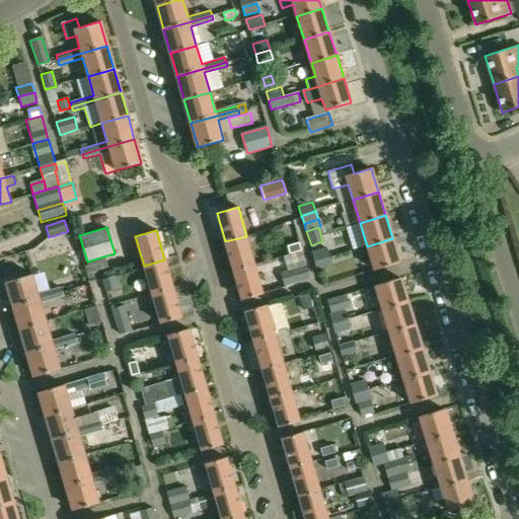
[(246,236),(225,241),(233,271),(254,265),(246,236)]
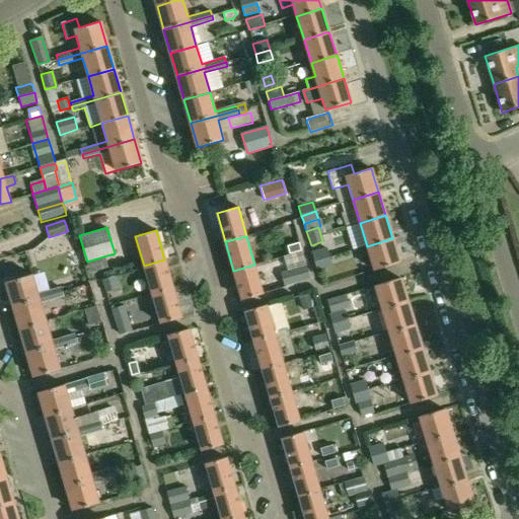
[(392,238),(367,246),(374,271),(399,263),(392,238)]
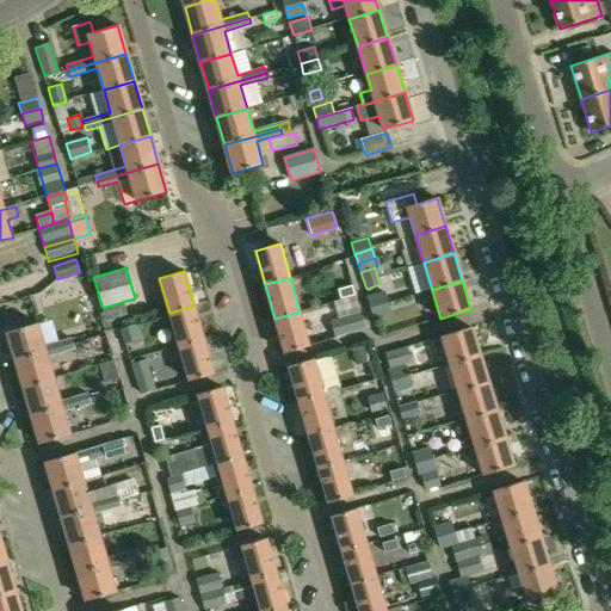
[(352,284),(331,290),(334,301),(355,295),(352,284)]
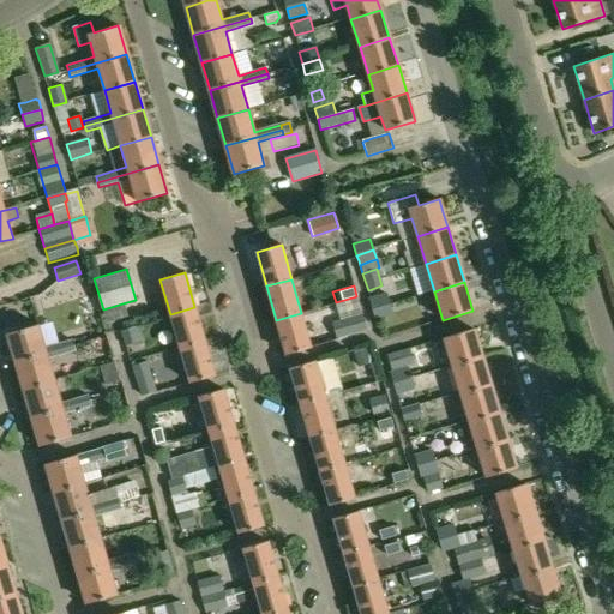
[(385,293),(369,298),(373,308),(389,305),(385,293)]
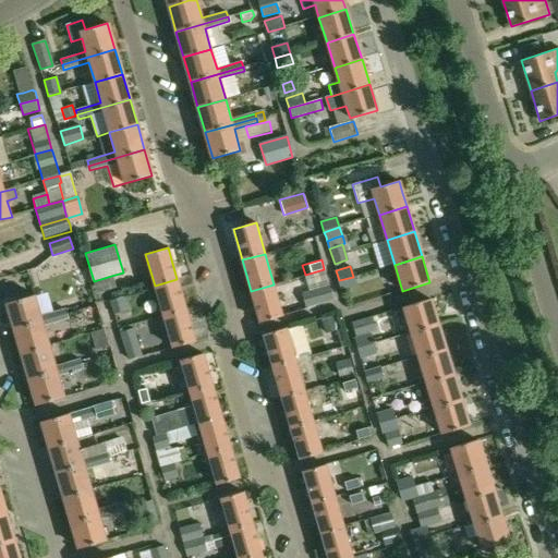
[(353,277),(339,280),(342,291),(356,287),(353,277)]
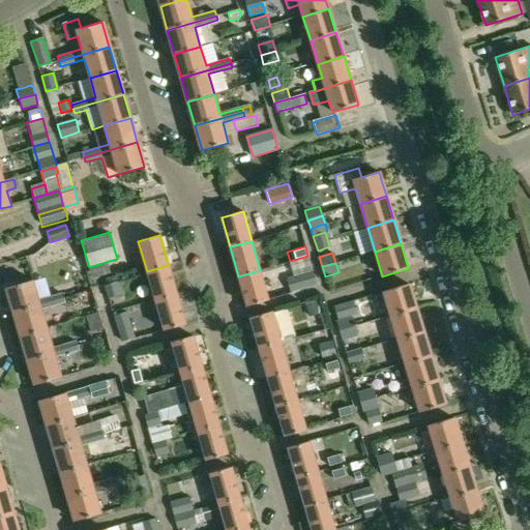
[(168,265),(147,271),(155,300),(176,294),(168,265)]
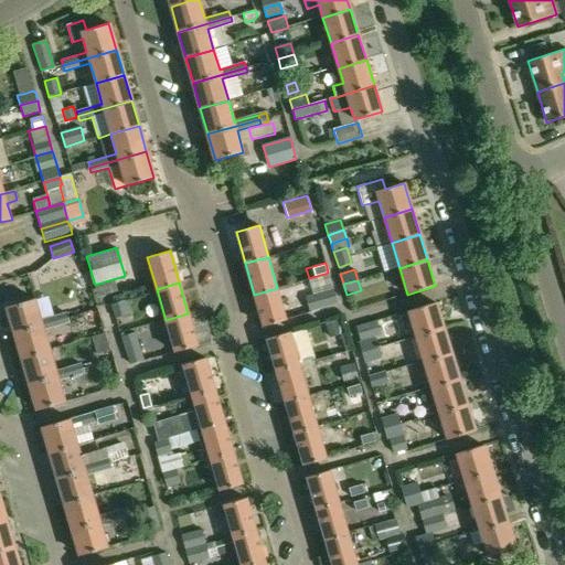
[(277,288),(254,295),(264,327),(286,320),(277,288)]
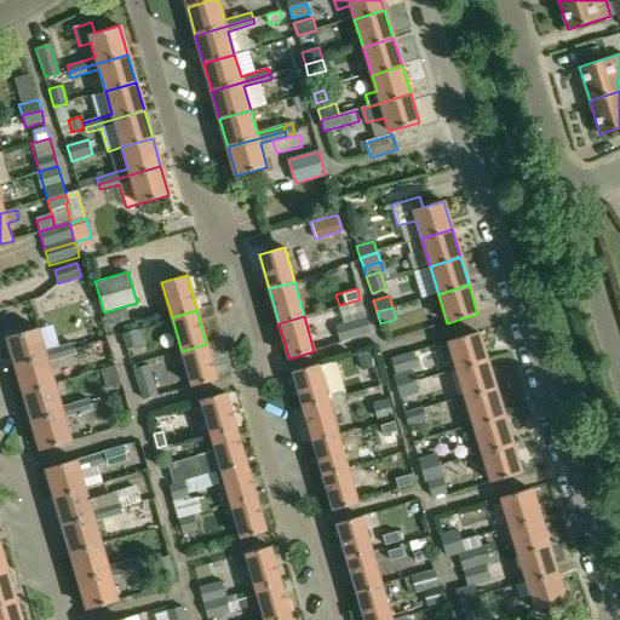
[(350,321),(336,326),(340,342),(369,333),(366,317),(350,321)]
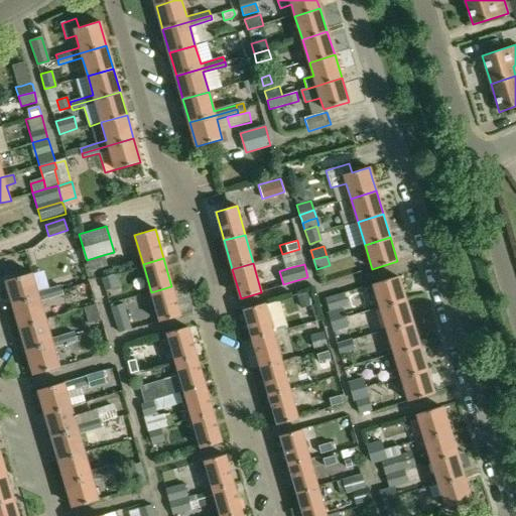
[(32,273),(7,280),(14,304),(61,290),(59,285),(37,291),(32,273)]
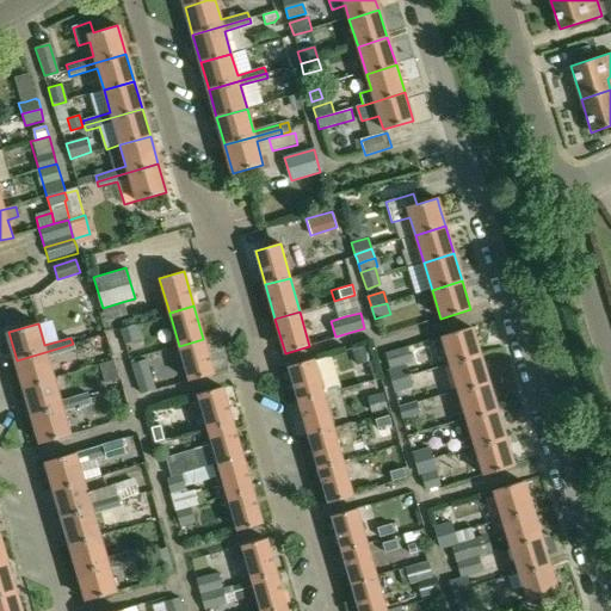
[(134,325),(118,329),(124,345),(140,340),(134,325)]
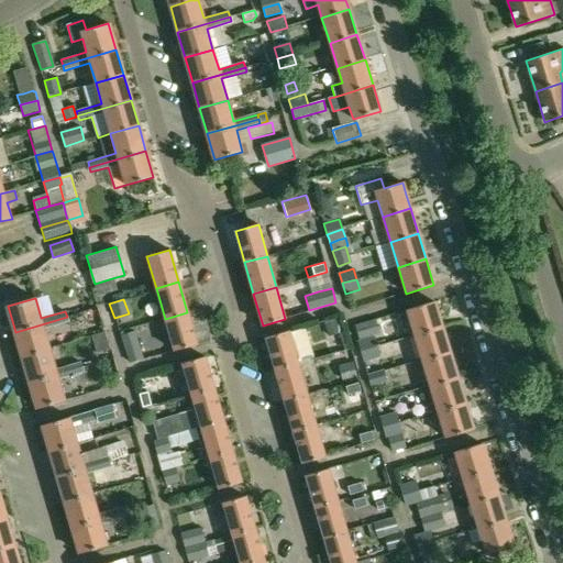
[(434,301),(407,310),(415,335),(442,327),(434,301)]
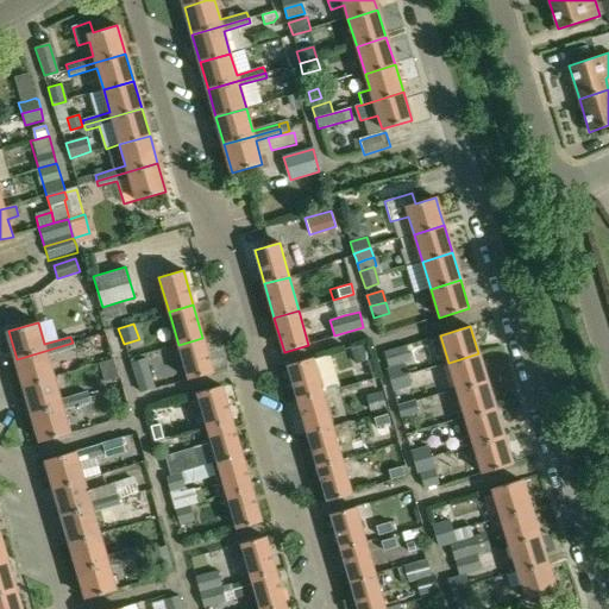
[(202,338),(179,345),(188,380),(213,372),(202,338)]
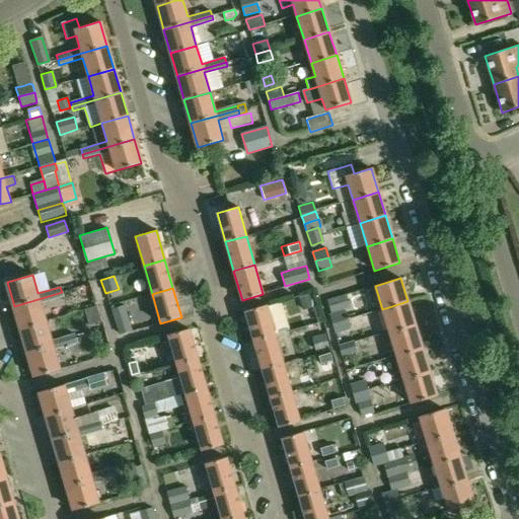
[(62,292),(14,306),(20,329),(47,322),(41,303),(63,297),(62,292)]
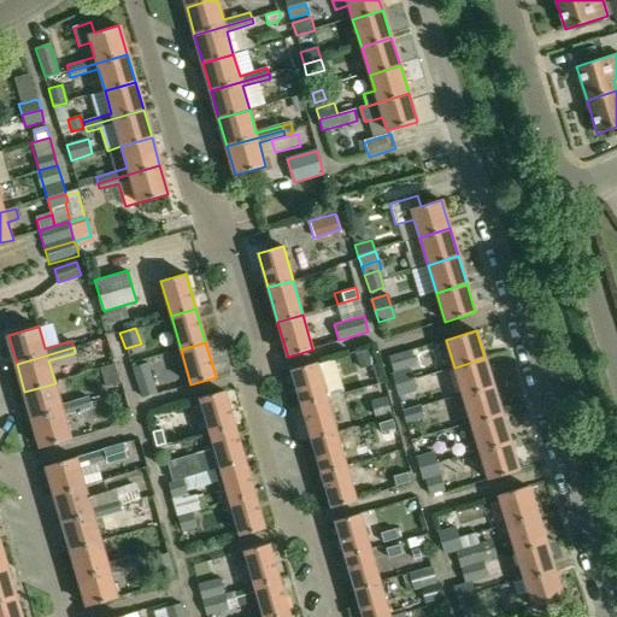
[(370,351),(357,356),(360,369),(375,364),(370,351)]
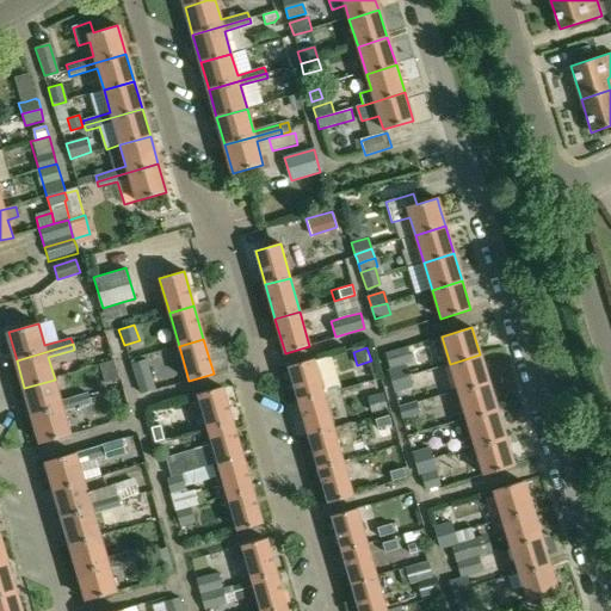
[(406,347),(386,353),(389,366),(409,362),(406,347)]
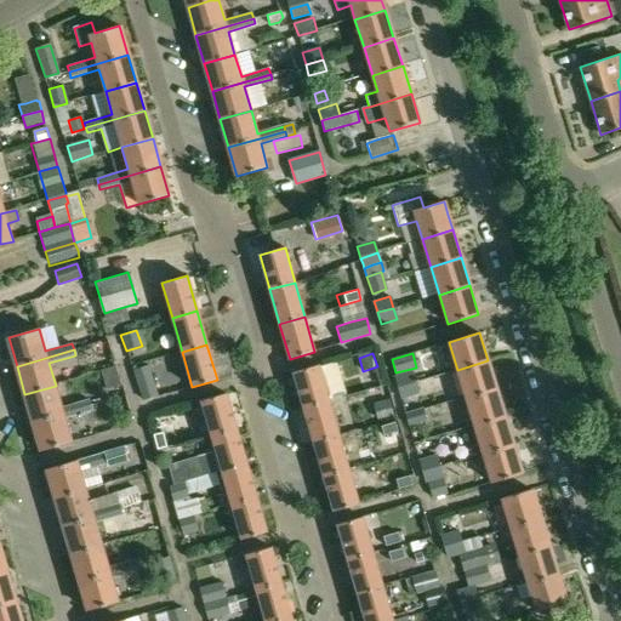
[(488,360),(457,370),(466,398),(496,388),(488,360)]
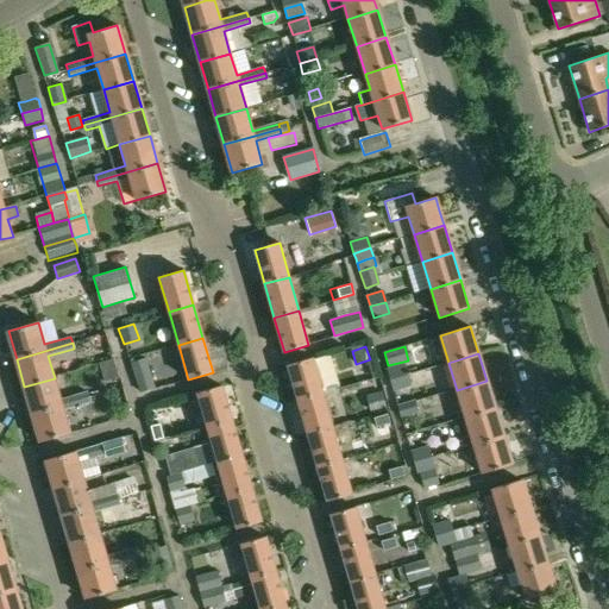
[(144,358),(130,363),(139,391),(154,387),(144,358)]
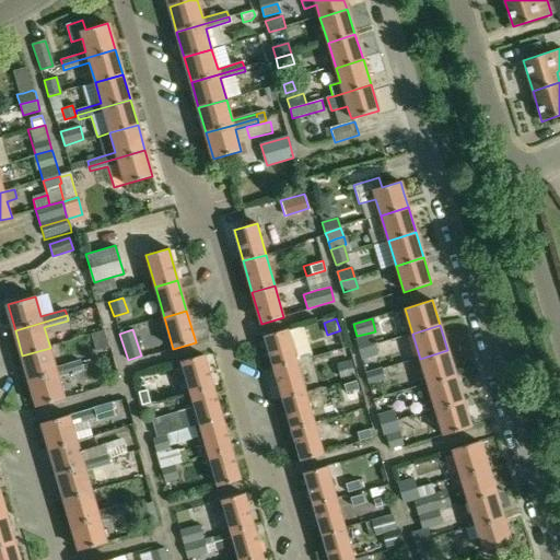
[(287,329),(264,336),(272,368),(295,360),(287,329)]
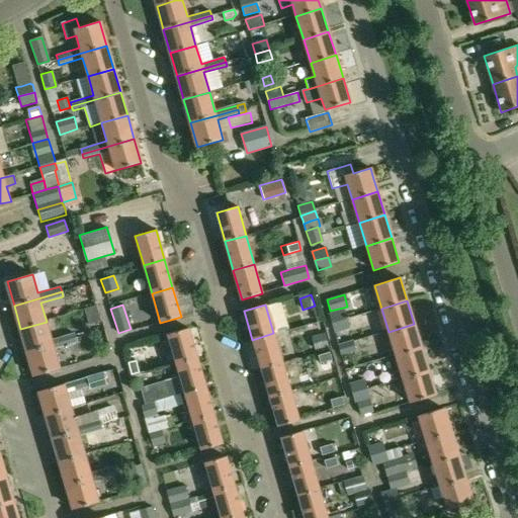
[(96,306),(85,309),(89,324),(101,321),(96,306)]
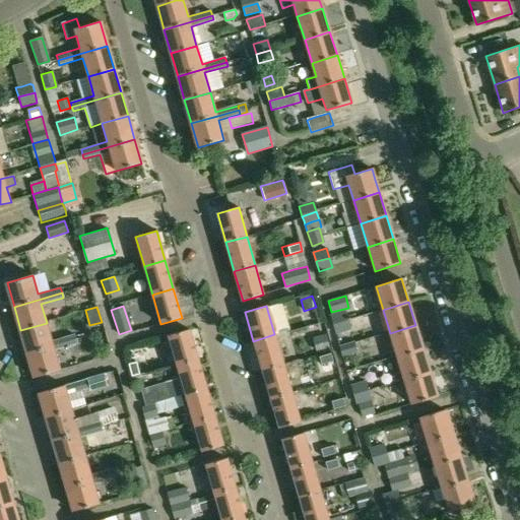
[(345,311),(331,315),(334,325),(348,321),(345,311)]
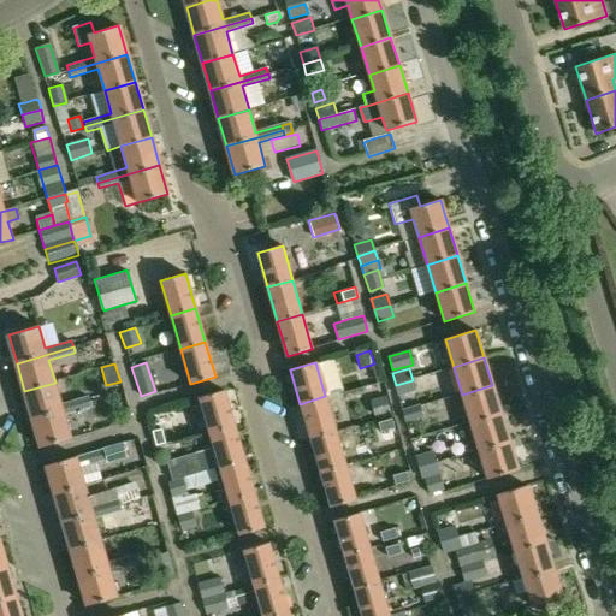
[(413,380),(396,385),(398,395),(415,390),(413,380)]
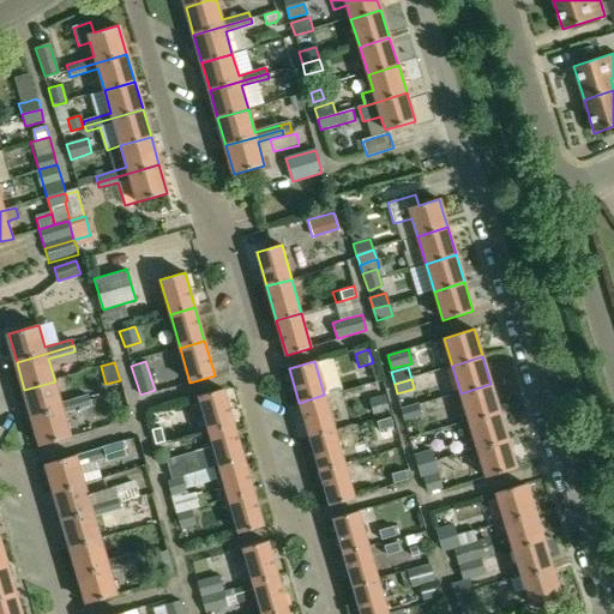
[(55,381),(24,390),(32,417),(90,401),(88,396),(61,403),(55,381)]
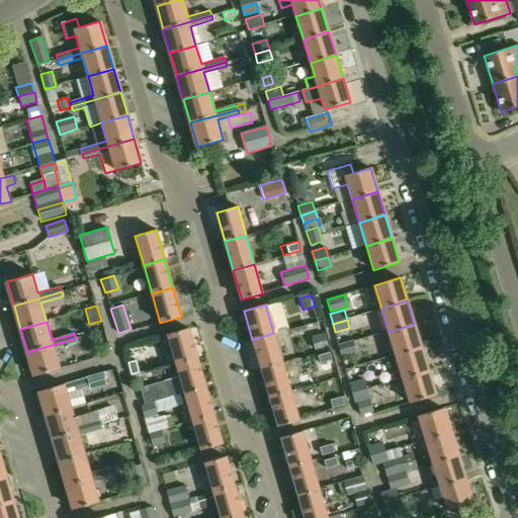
[(414,324),(389,332),(396,355),(421,348),(414,324)]
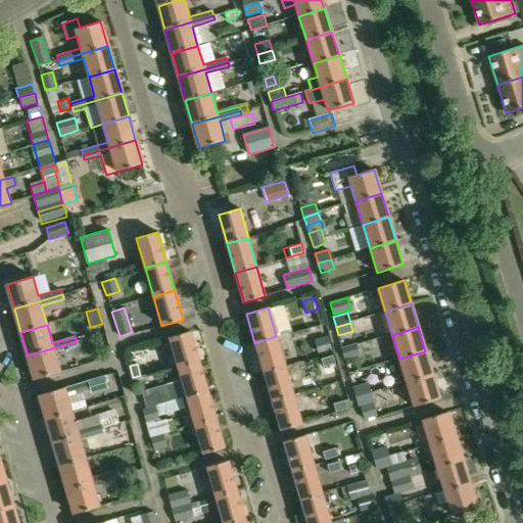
[(190,331),(169,337),(177,367),(198,361),(190,331)]
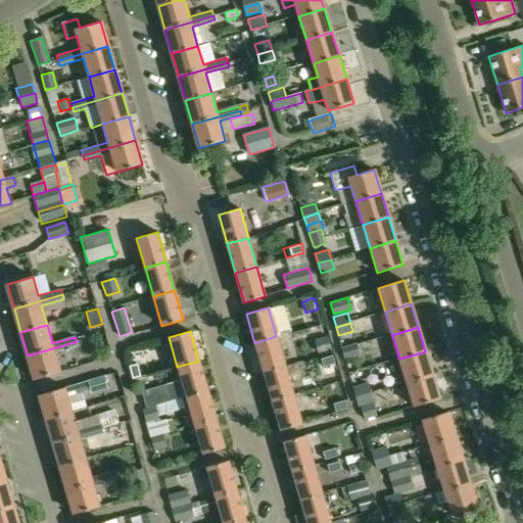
[(276,336),(254,343),(264,372),(285,366),(276,336)]
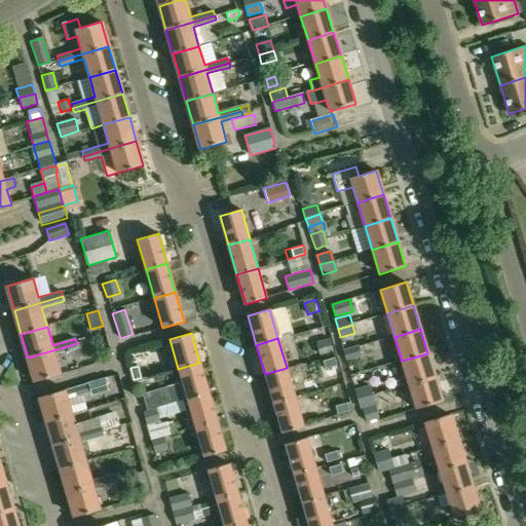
[(330,339),(316,342),(320,354),(333,351),(330,339)]
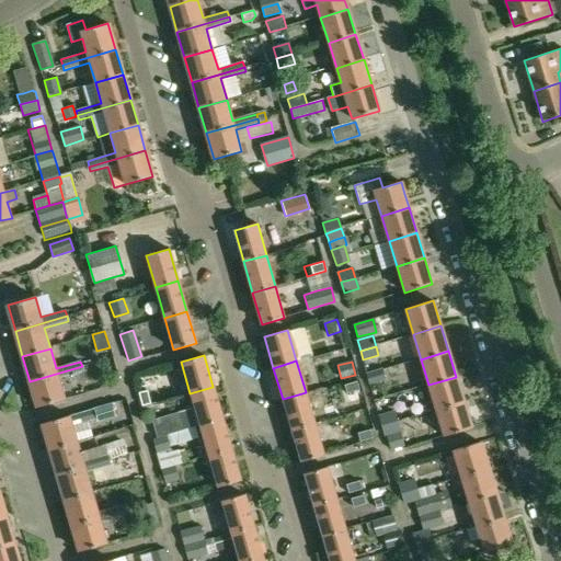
[(82,366),(30,381),(37,408),(65,399),(58,377),(83,370),(82,366)]
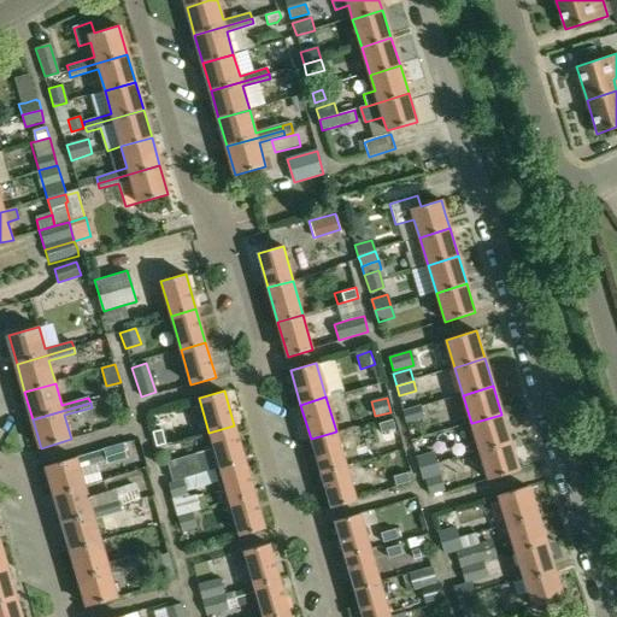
[(421,405),(404,410),(406,421),(423,416),(421,405)]
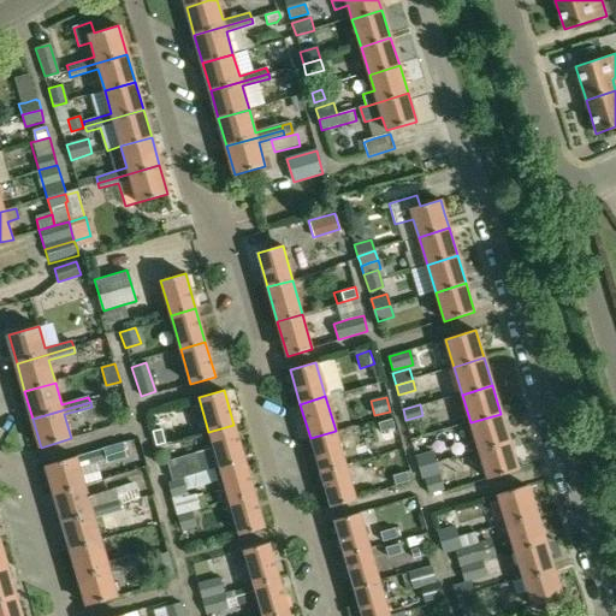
[(501,414),(471,422),(479,451),(509,442),(501,414)]
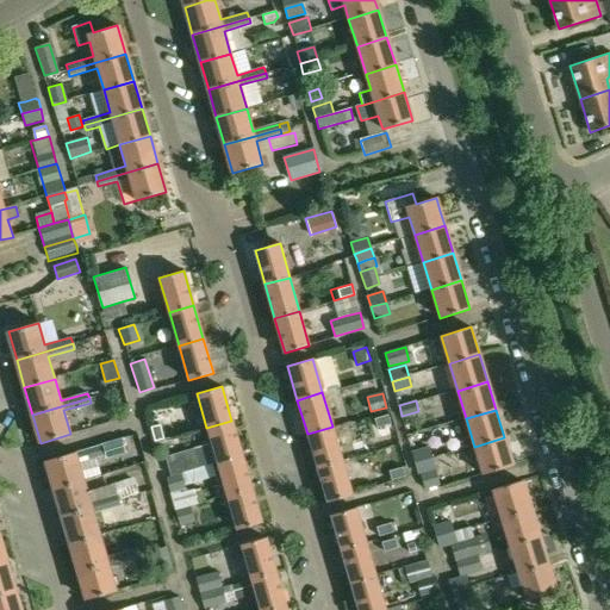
[(387,414),(374,417),(377,427),(391,423),(387,414)]
